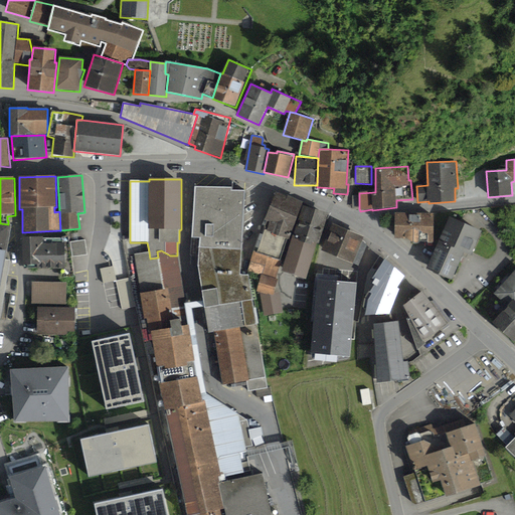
[(232,188),(195,188),(192,238),(199,239),(197,267),(203,301),(204,308),(209,334),(213,333),(223,385),(246,381),(248,391),(255,391),(258,397),(272,394),(270,388),(269,388),(248,276),(240,276),(245,191),(232,190),(232,188)]
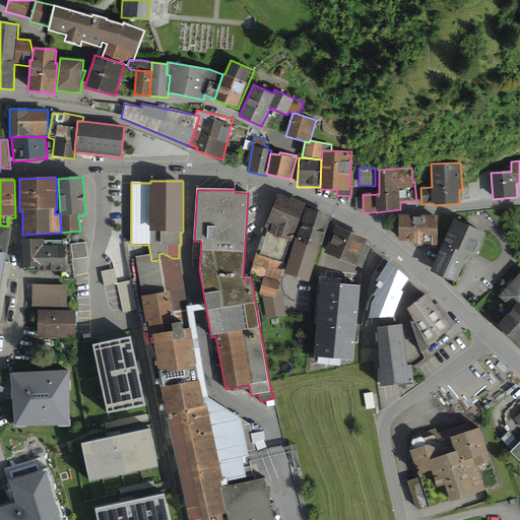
[(307,204),(278,195),(267,223),(270,224),(261,255),(257,254),(250,274),(263,278),(259,295),(276,300),(280,282),(279,281),(285,263),(283,262),(290,242),(293,242),(307,204)]
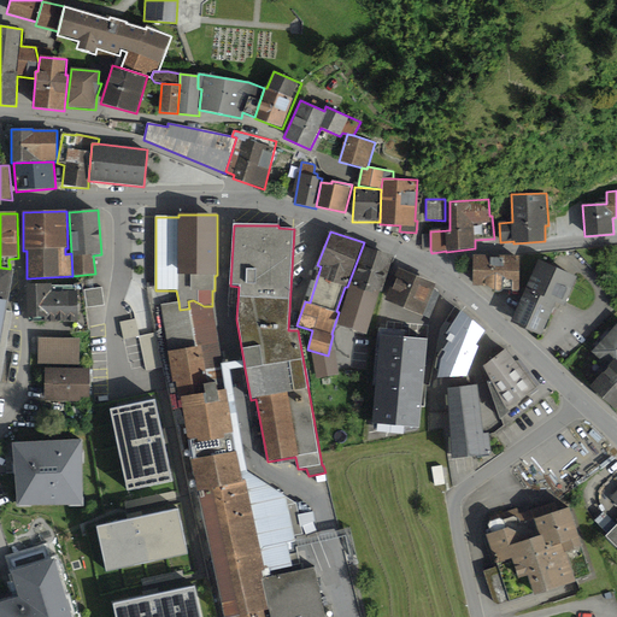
[(394,256),(363,246),(351,283),(380,292),(382,293),(394,256)]
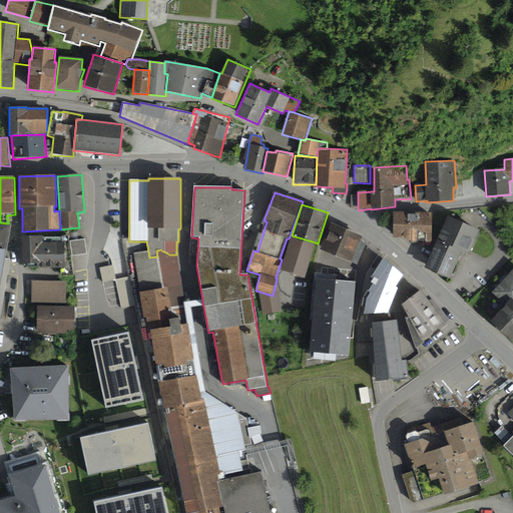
[(433,213),(393,212),(393,238),(405,238),(412,243),(415,244),(417,243),(419,241),(426,241),(426,242),(432,242),(433,213)]
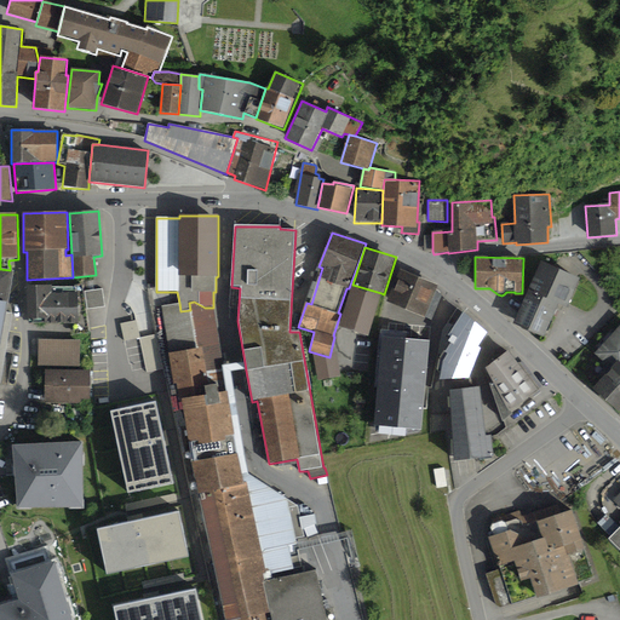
[(527,290),(558,303),(568,306),(580,277),(540,259),(527,290)]
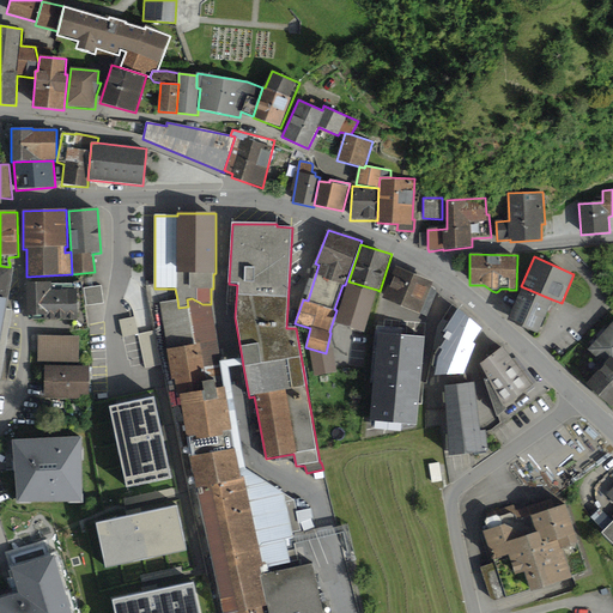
[(0,266),(0,381),(12,310),(7,309),(13,268),(10,267),(0,266)]
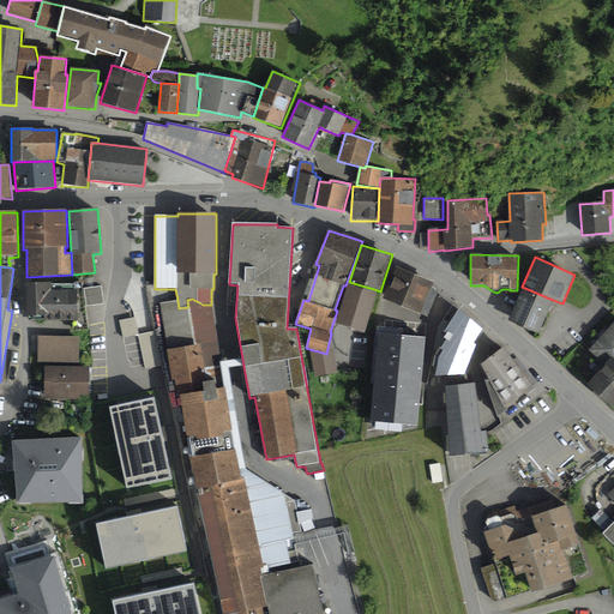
[(434,282),(397,268),(384,299),(427,317),(438,292),(431,289),(434,282)]
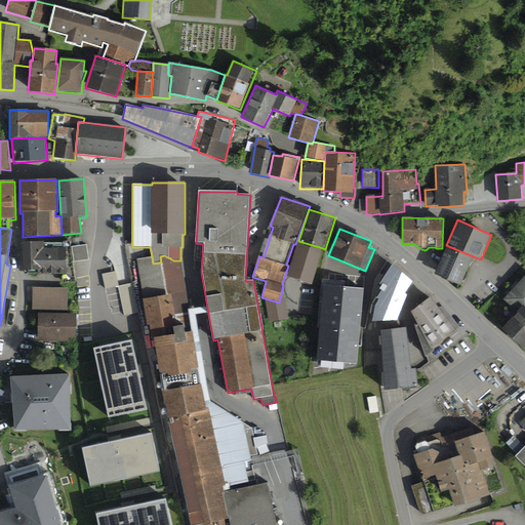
[(44,242),(22,242),(23,270),(25,270),(25,274),(62,274),(62,283),(75,282),(70,241),(64,242),(64,244),(44,244),(44,242)]
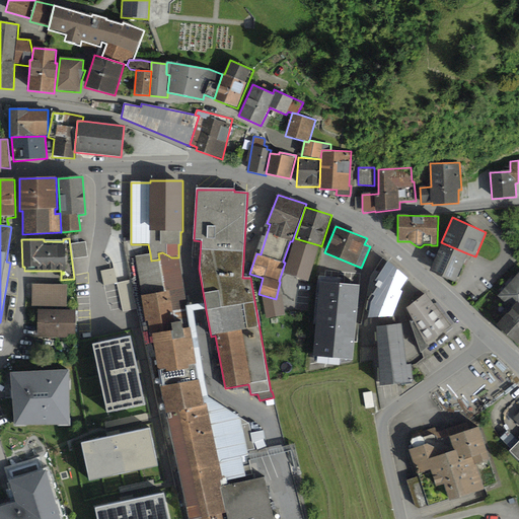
[(319,245),(295,238),(284,274),(308,282),(319,245)]
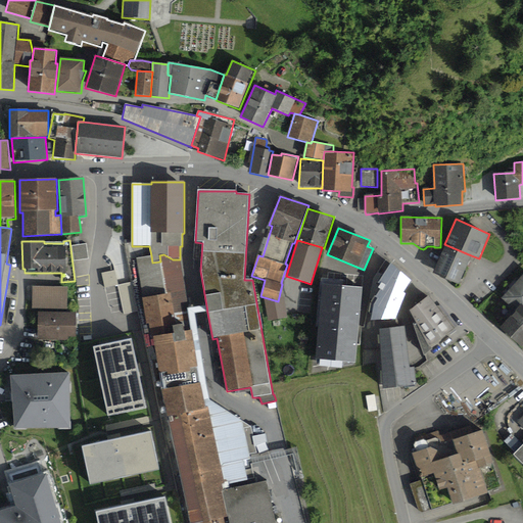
[(87,243),(72,245),(74,262),(89,258),(87,243)]
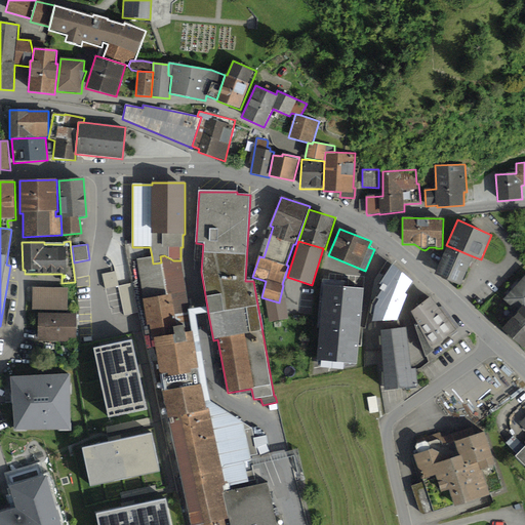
[(473,256),(446,245),(435,273),(460,284),(473,256)]
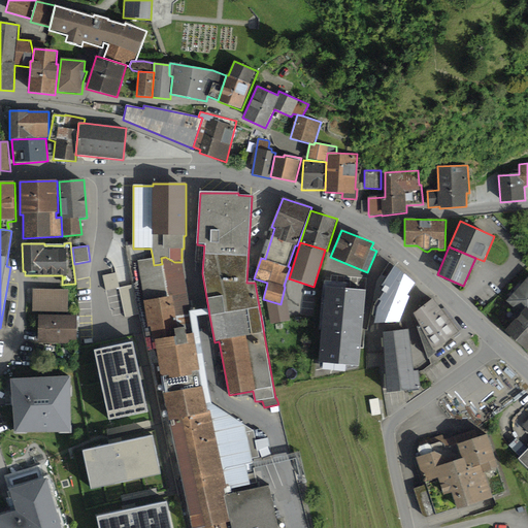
[(153,258),(138,261),(149,328),(151,327),(152,340),(155,340),(175,337),(174,330),(186,329),(187,335),(199,333),(197,318),(202,317),(209,316),(208,308),(200,309),(192,310),(182,262),(174,262),(165,257),(161,258),(162,264),(154,265),(153,258)]
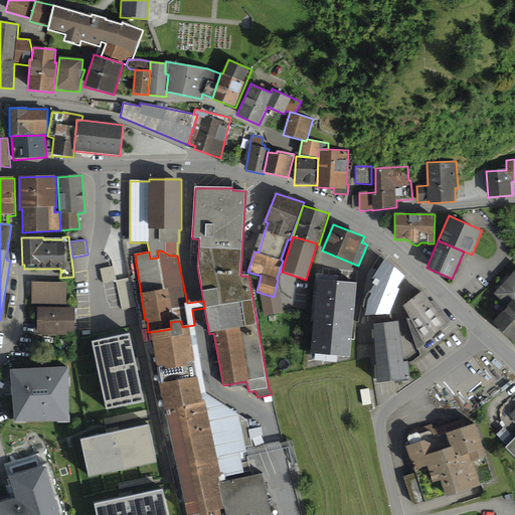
[(397,289),(405,277),(385,260),(372,280),(374,281),(372,284),(375,286),(369,293),(372,295),(368,300),(365,318),(389,318),(400,290),(397,289)]
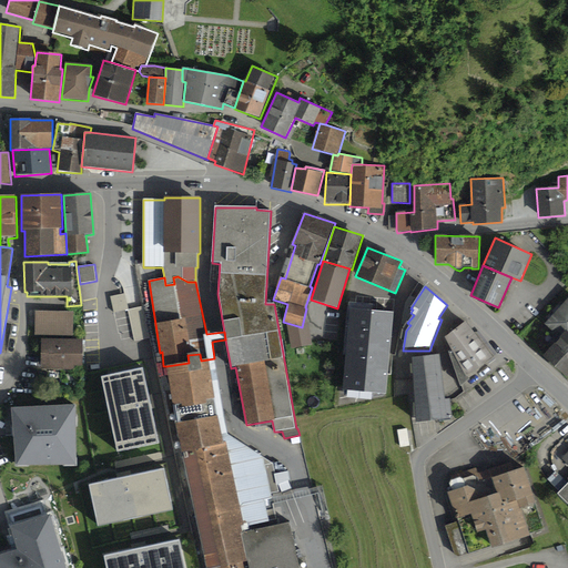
[(567,298),(545,325),(559,338),(566,331),(567,333),(567,298)]
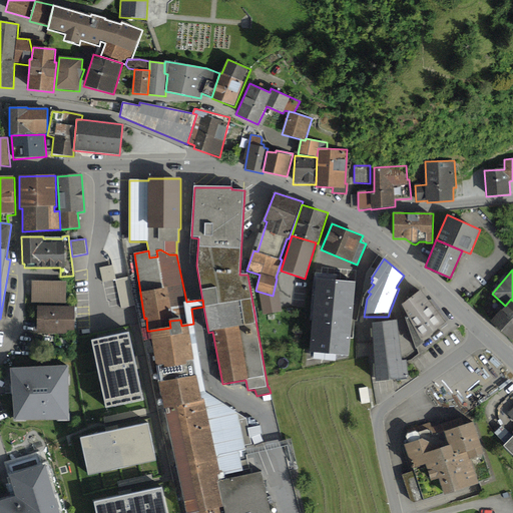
[(116,276),(104,278),(105,285),(117,283),(116,276)]
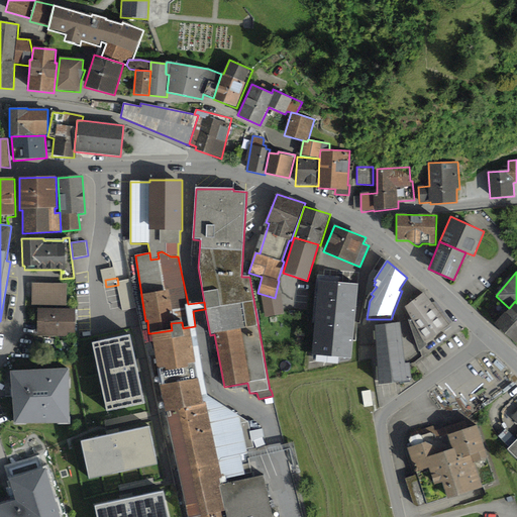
[(357,284),(318,281),(312,354),(351,357),(357,284)]
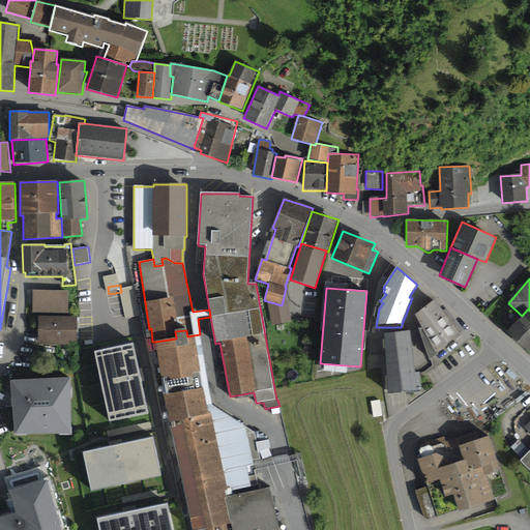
[(69,291),(33,290),(32,313),(69,314),(69,291)]
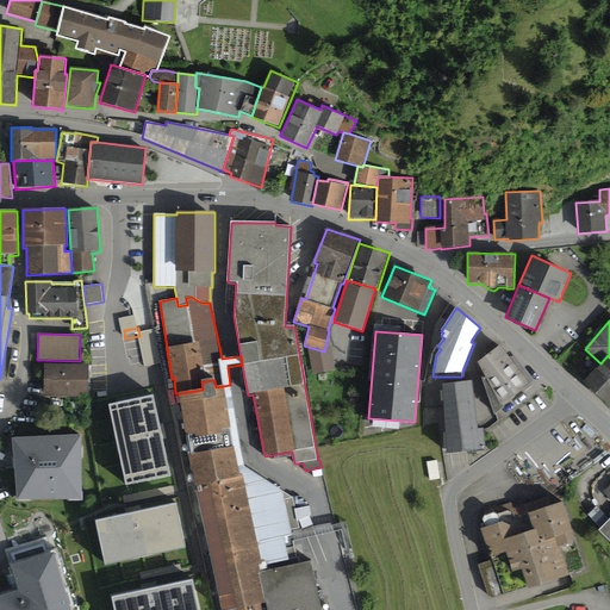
[(499,346),(478,363),(485,377),(481,378),(495,416),(504,408),(503,406),(530,384),(499,346)]
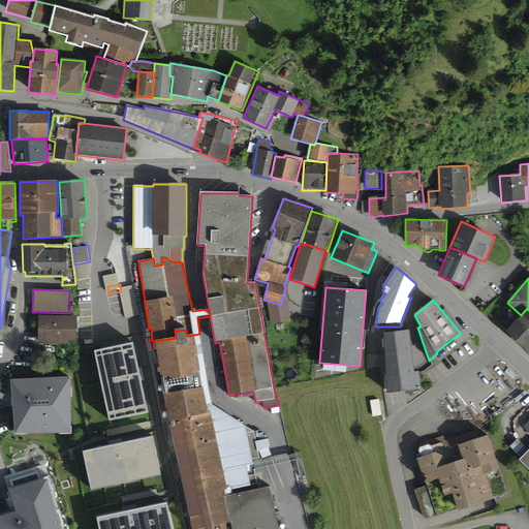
[(528,310),(527,308),(521,315),(505,332),(527,353),(528,350),(528,310)]
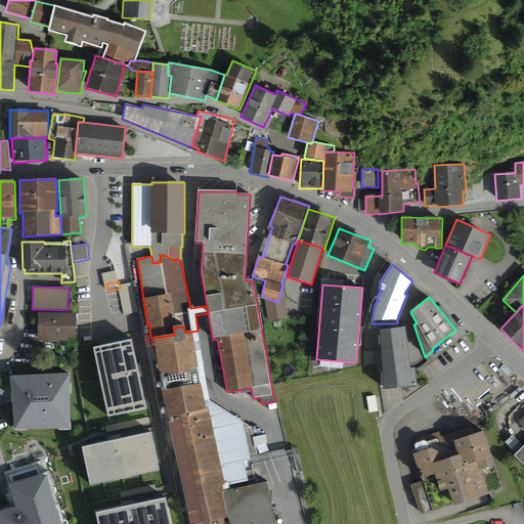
[(38,312),(37,341),(69,342),(69,338),(77,339),(77,313),(38,312)]
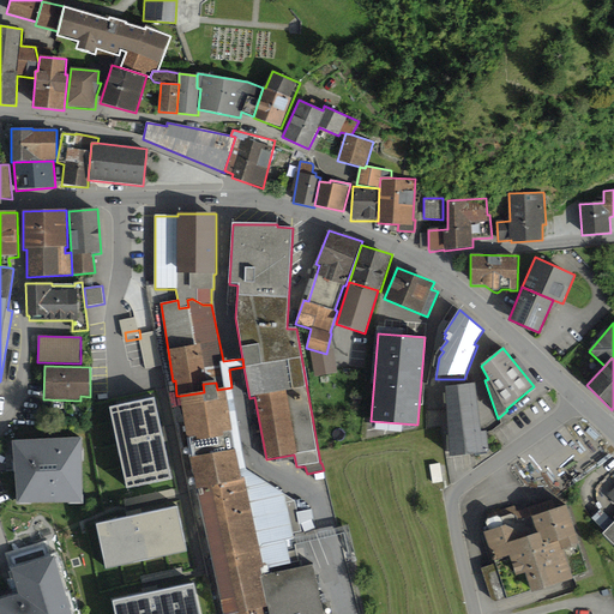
[(269,613),(263,576),(270,575),(269,570),(292,565),(286,540),(295,539),(294,533),(302,531),(295,500),(247,470),(232,387),(217,390),(216,383),(203,384),(204,392),(180,396),(190,458),(222,613),(269,613)]
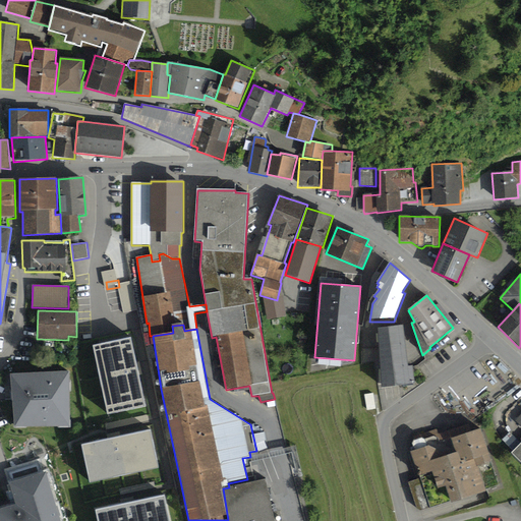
[(403,326),(378,329),(383,389),(415,385),(413,366),(409,366),(403,326)]
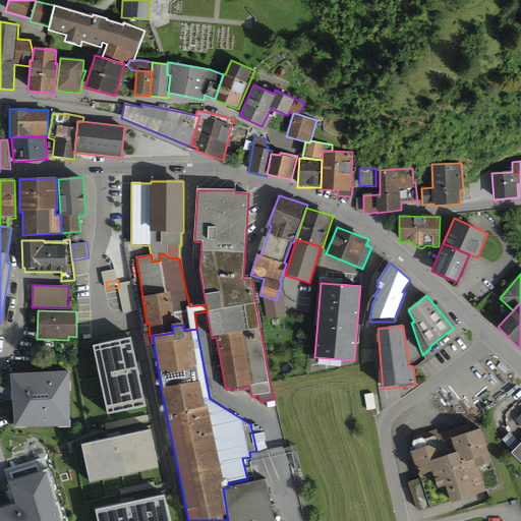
[(129,336),(92,344),(107,413),(145,405),(129,336)]
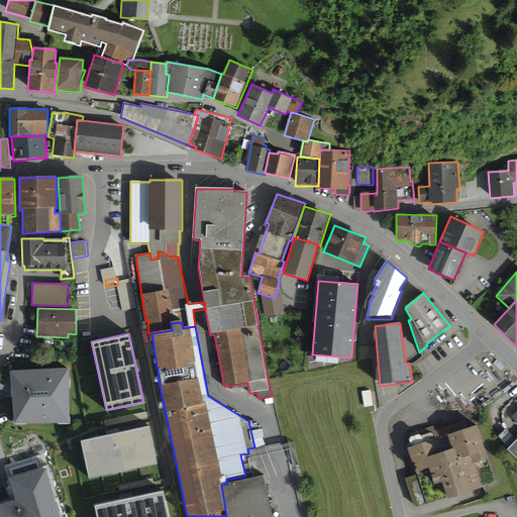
[(68,371),(11,373),(13,426),(70,424),(68,371)]
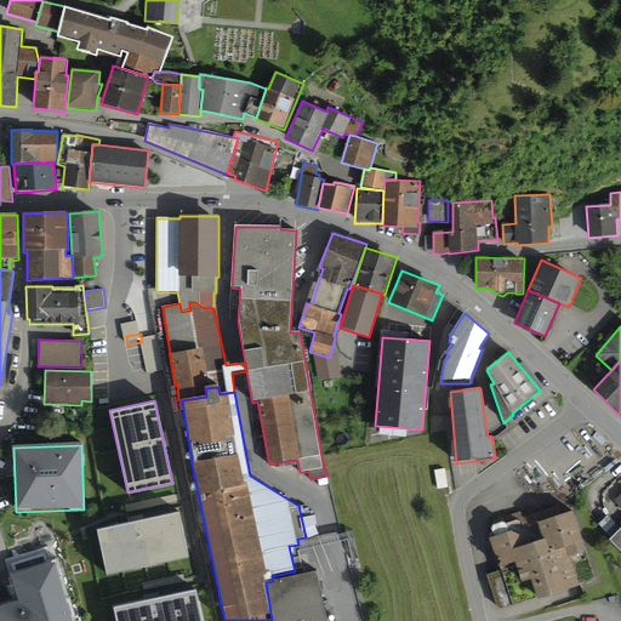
[(178,510),(97,528),(107,575),(189,557),(178,510)]
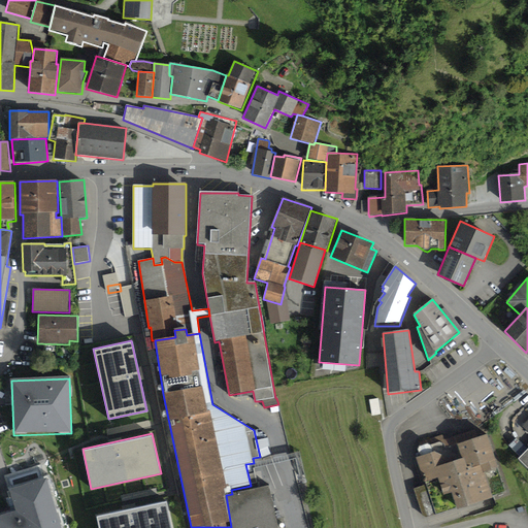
[(517,434),(509,440),(519,451),(526,444),(517,434)]
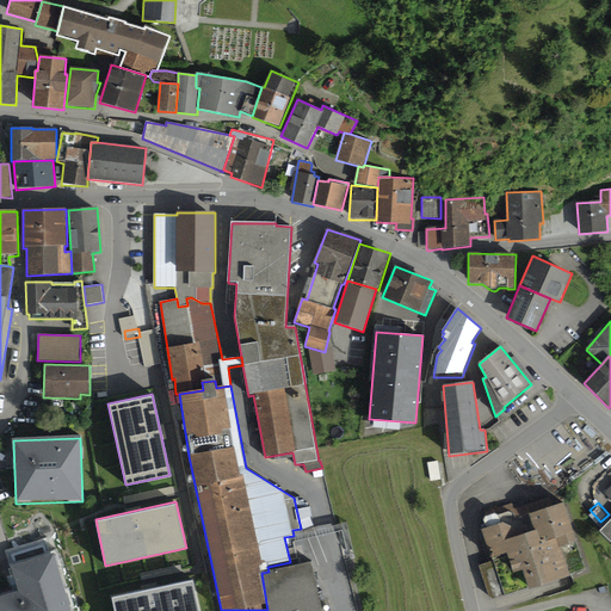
[(486,529),(481,530),(491,562),(479,566),(489,598),(494,599),(585,571),(575,542),(576,542),(565,504),(528,516),(524,506),(498,514),(497,511),(486,514),(487,517),(485,518),(483,522),(486,529)]
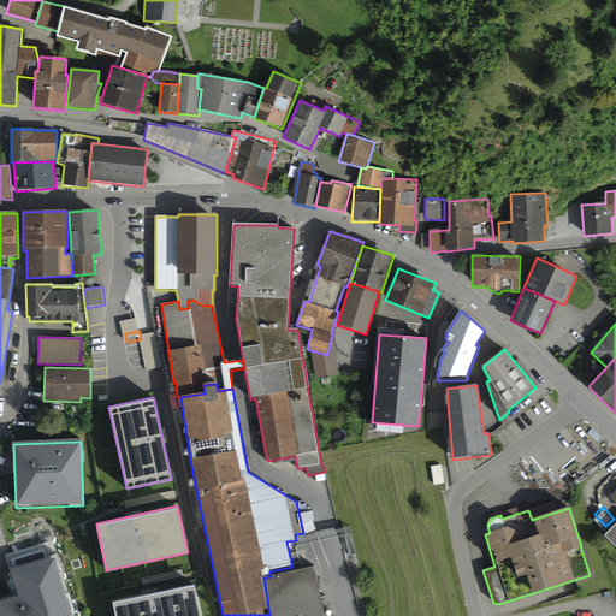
[(615,523),(604,535),(615,546),(615,523)]
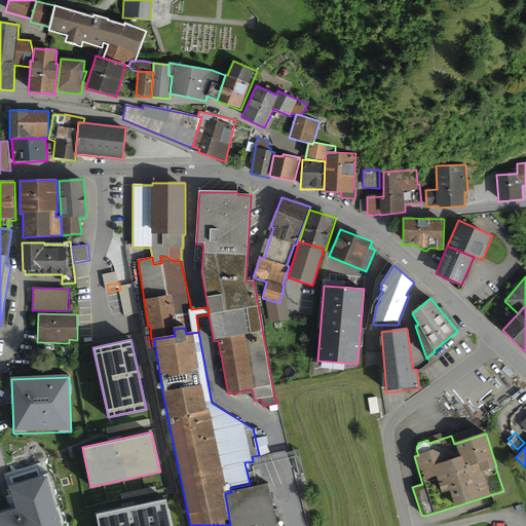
[(62,525),(46,478),(9,489),(16,511),(0,515),(0,525),(62,525)]
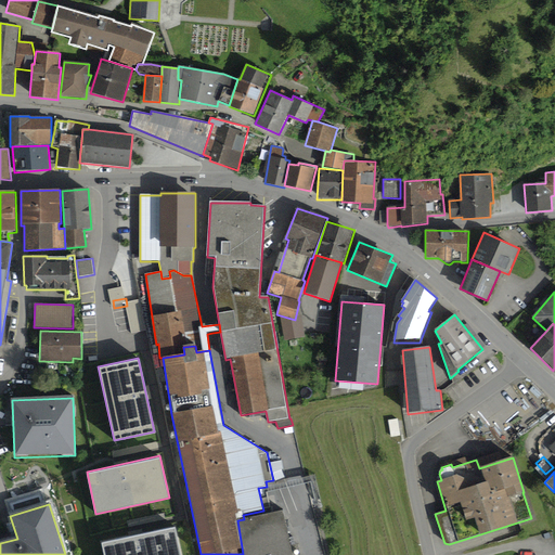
[(142,513),(143,520),(132,523),(133,527),(167,520),(165,508),(142,513)]
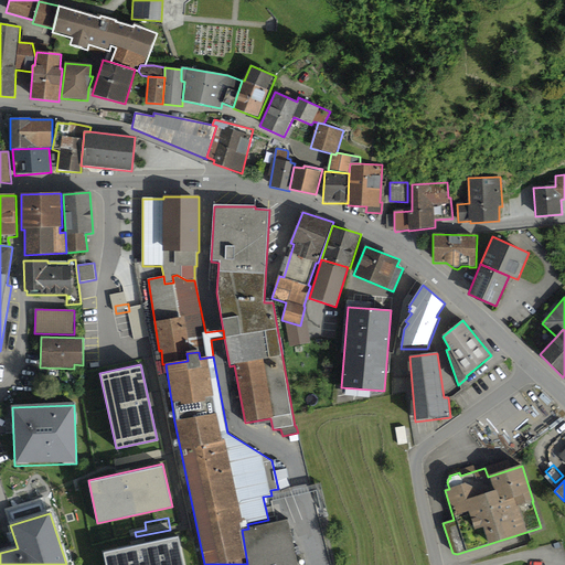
[(242,530),(247,564),(298,564),(290,520),(248,529),(242,530)]
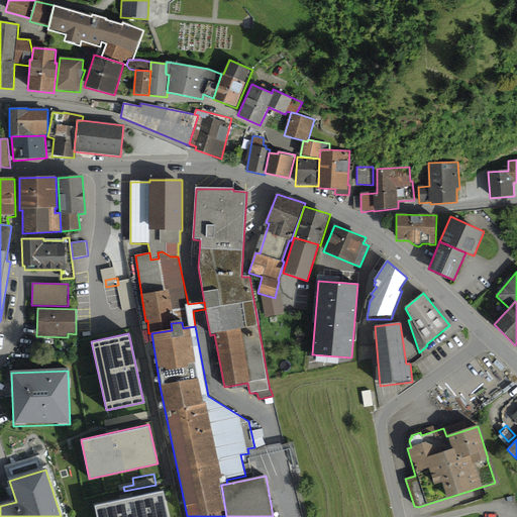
[(168,516),(163,491),(94,505),(96,516),(168,516)]
